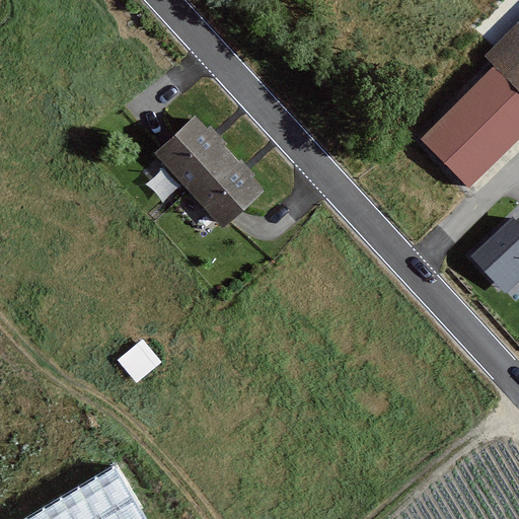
[(518,29),(495,53),(505,63),(518,78),(518,29)]
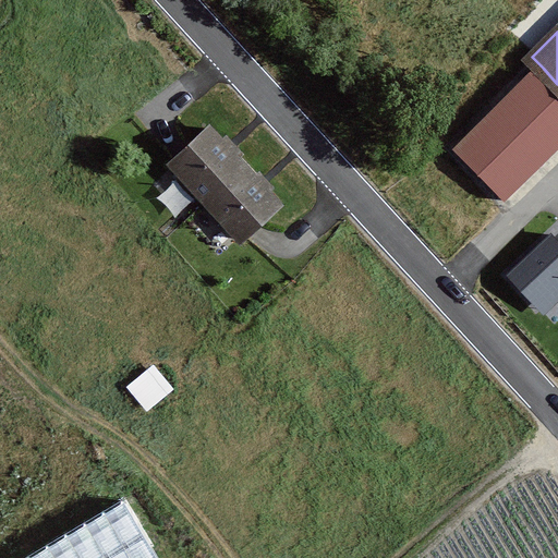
[(557,84),(543,68),(451,152),(506,210),(557,161),(557,84)]
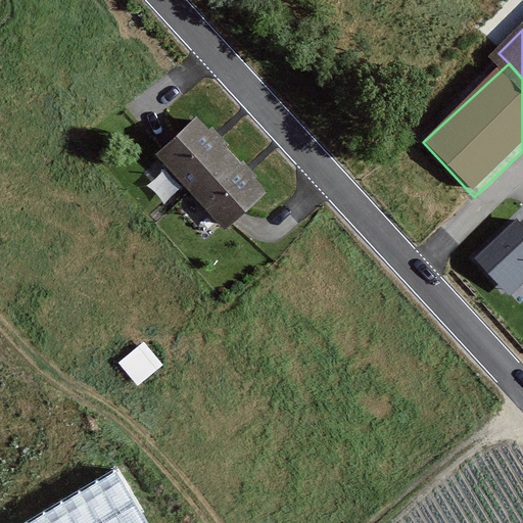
[(197,116),(156,154),(226,229),(266,191),(252,178),(255,175),(242,160),(239,162),(222,144),(225,141),(211,128),(209,130),(197,116)]
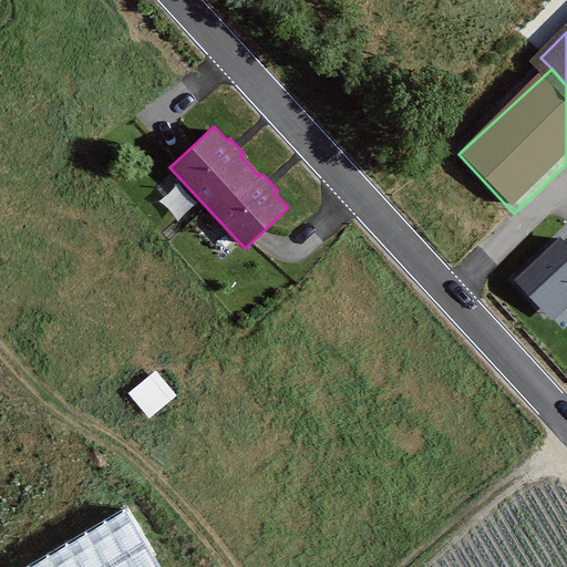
[(566,243),(560,236),(515,279),(546,312),(565,296),(566,297),(566,243)]
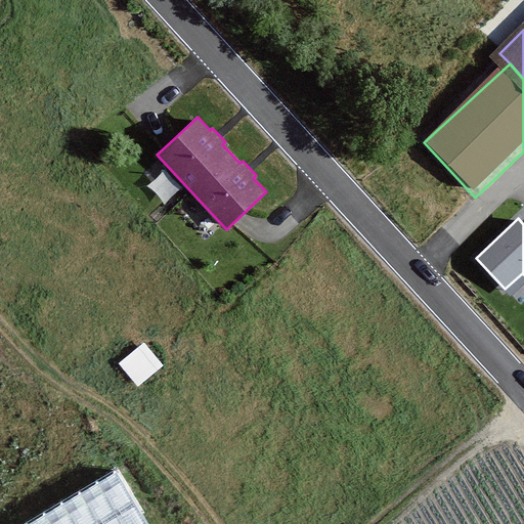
[(141,348),(122,367),(140,388),(161,368),(141,348)]
